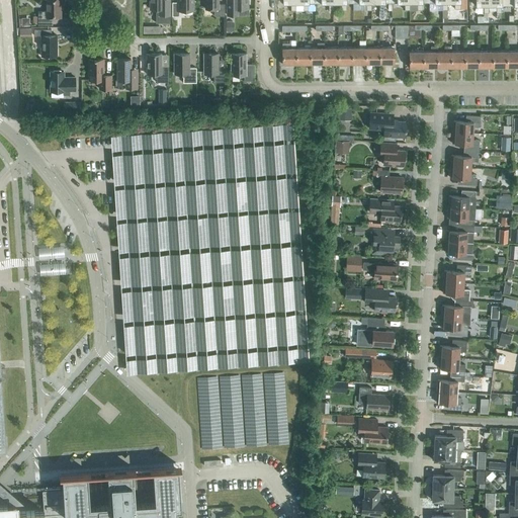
[(61,1),(61,0),(46,0),(46,11),(37,11),(38,25),(53,25),(53,17),(61,16),(61,5),(62,5),(62,1),(61,1)]
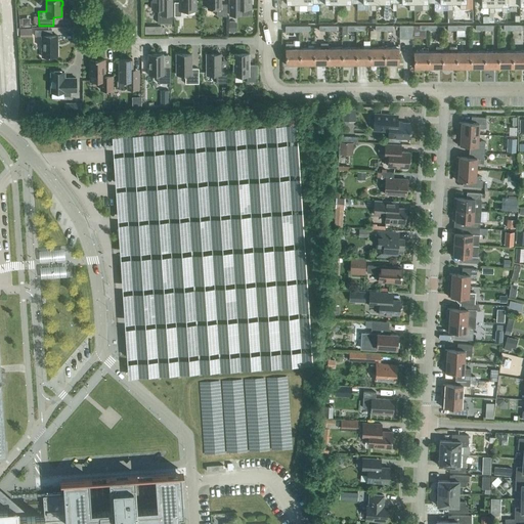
[(166,1),(165,0),(150,0),(151,8),(158,8),(158,23),(172,23),(172,14),(172,1),(166,1)]
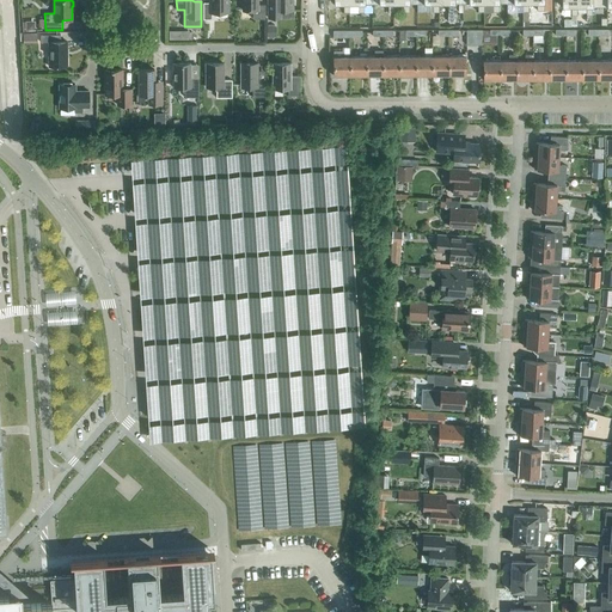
[(227,0),(210,0),(210,2),(203,2),(203,19),(212,19),(212,12),(227,12),(227,0)]
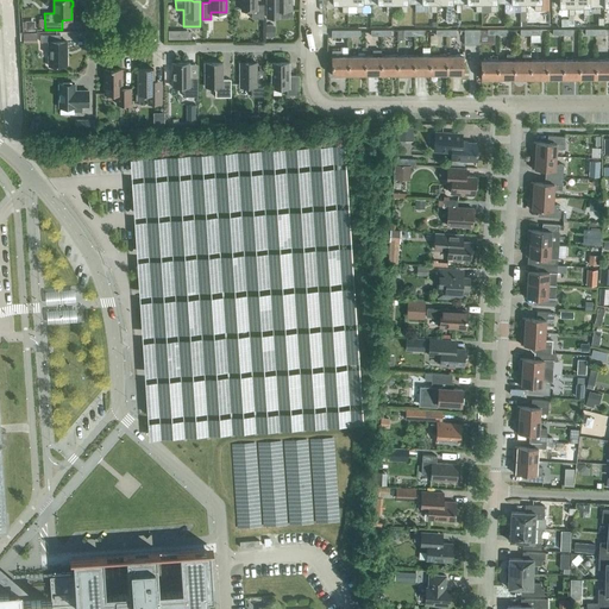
[(257,5),(256,0),(240,0),(242,10),(252,10),(252,19),(264,19),(264,5),(257,5)]
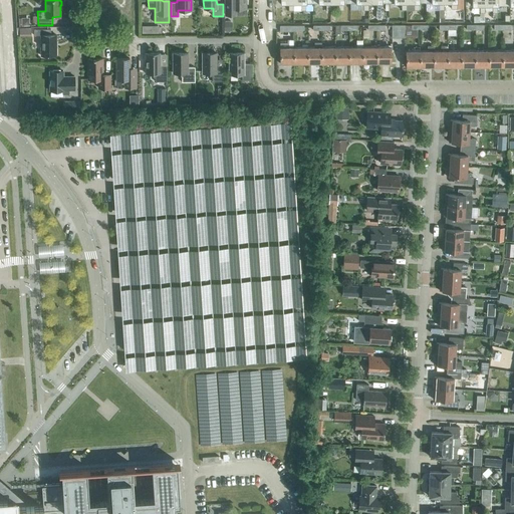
[(246,8),(246,0),(225,0),(225,14),(237,14),(237,8),(246,8)]
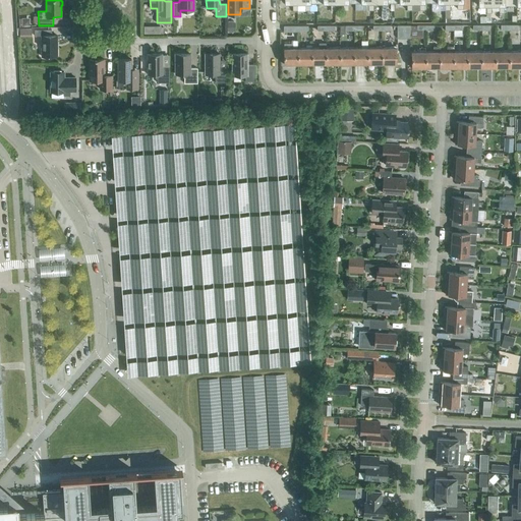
[(297,10),(296,0),(284,0),(284,3),(292,3),(292,10),(297,10)]
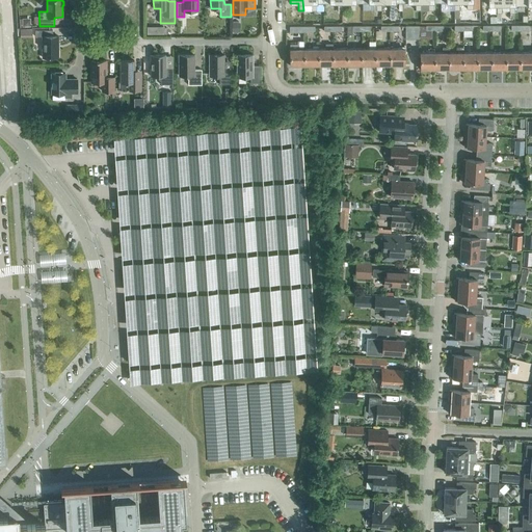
[(323,3),(322,0),(302,0),(303,10),(303,3),(312,3),(312,10),(317,10),(317,3),(323,3)]
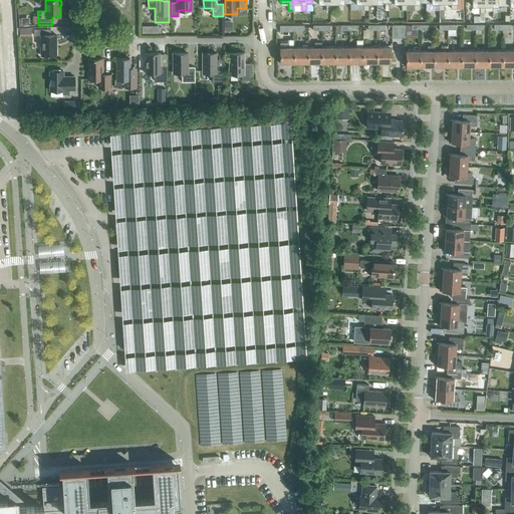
[(331,10),(331,3),(330,0),(311,0),(312,3),(326,3),(326,10),(331,10)]
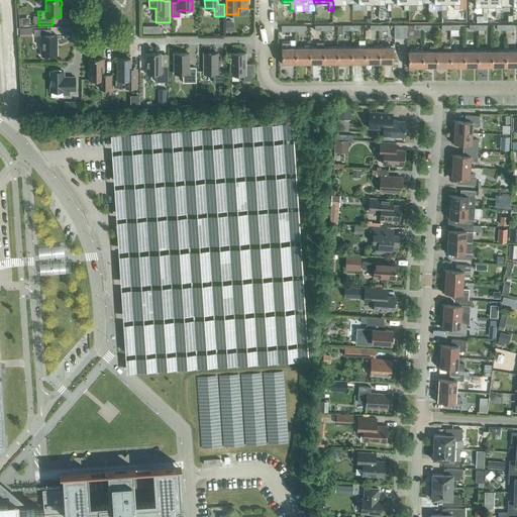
[(351,3),(351,0),(332,0),(333,3),(340,3),(340,10),(345,10),(345,3),(351,3)]
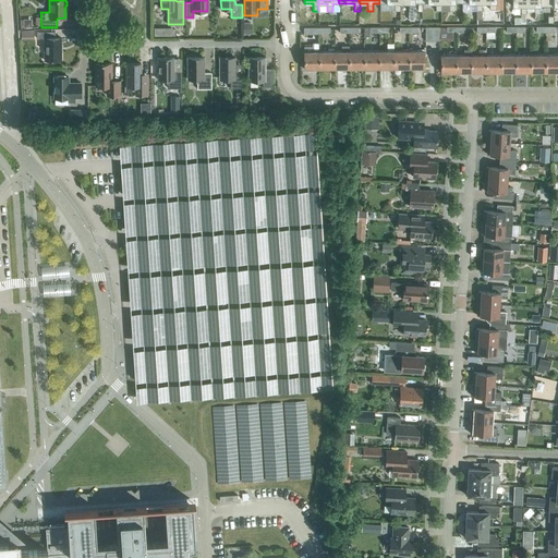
[(400,3),(400,0),(379,0),(379,3),(395,3),(395,10),(395,11),(400,11),(400,3)]
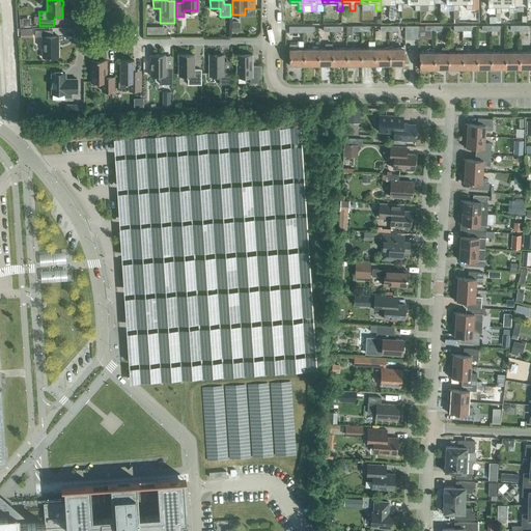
[(400,3),(400,0),(381,0),(381,3),(389,3),(389,10),(394,10),(394,3),(400,3)]
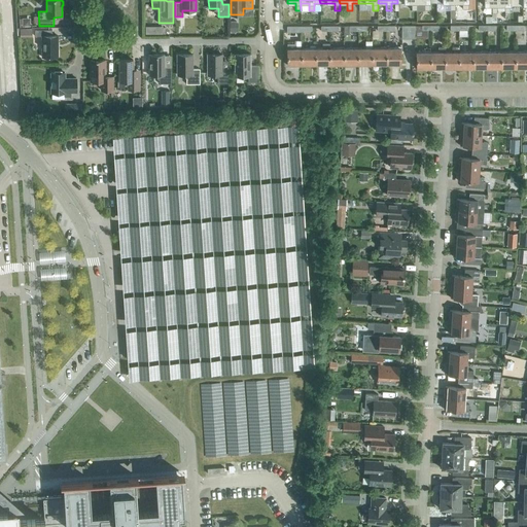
[(417,3),(416,0),(397,0),(397,3),(412,3),(412,10),(417,10),(416,3),(417,3)]
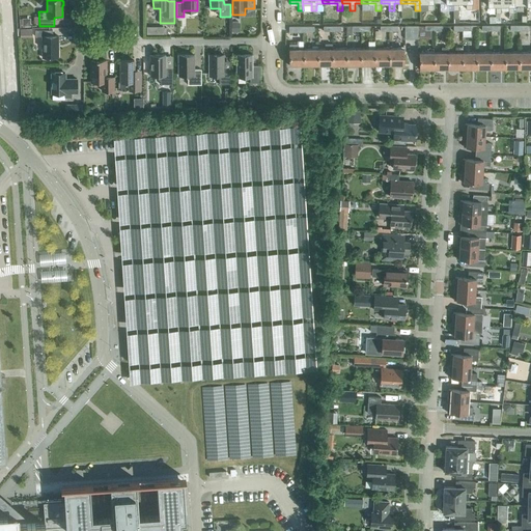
[(440,3),(439,0),(419,0),(420,3),(427,3),(427,10),(432,10),(432,3),(440,3)]
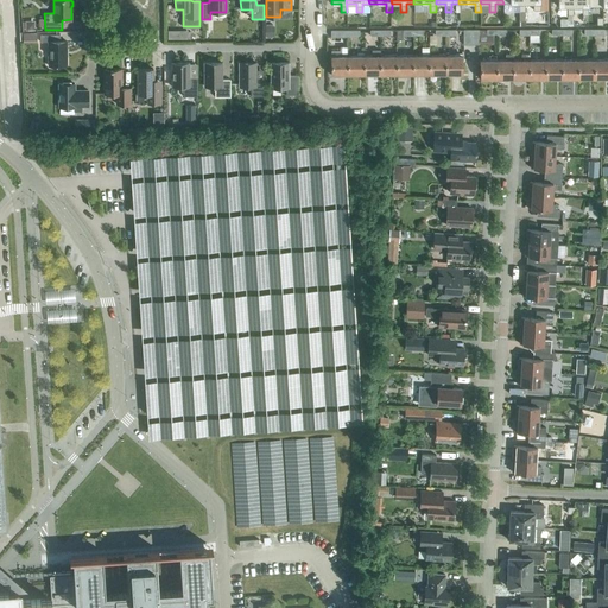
[(526,4),(525,0),(502,0),(504,4),(519,4),(519,12),(525,12),(525,4),(526,4)]
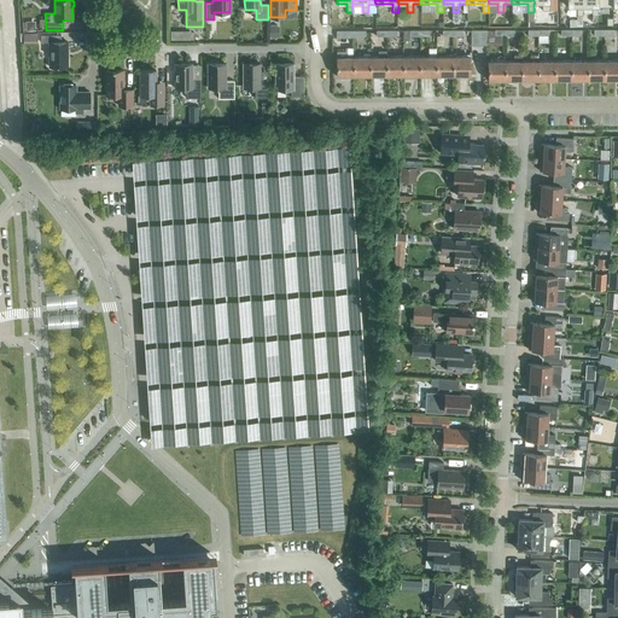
[(534,0),(535,4),(542,4),(542,10),(549,10),(549,4),(549,0),(534,0)]
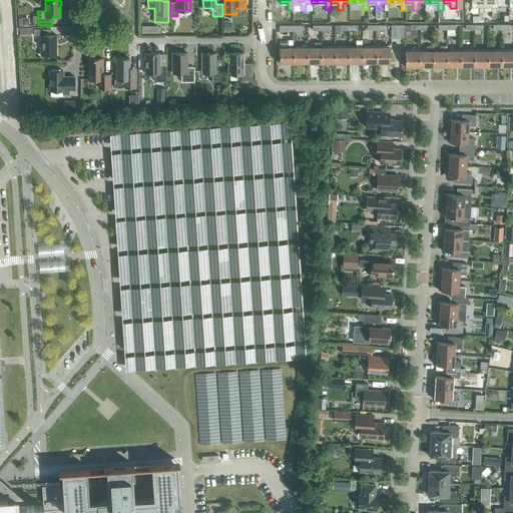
[(484,5),(483,0),(470,0),(471,5),(479,5),(479,12),(484,12),(484,5)]
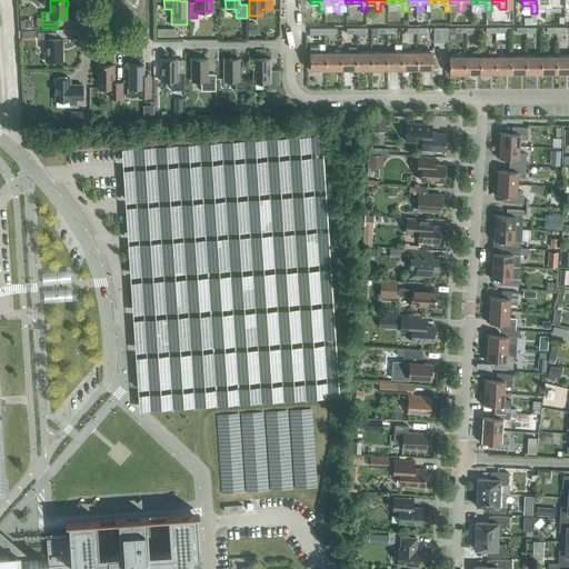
[(550,6),(550,0),(536,0),(537,6),(545,6),(545,13),(550,13),(550,6)]
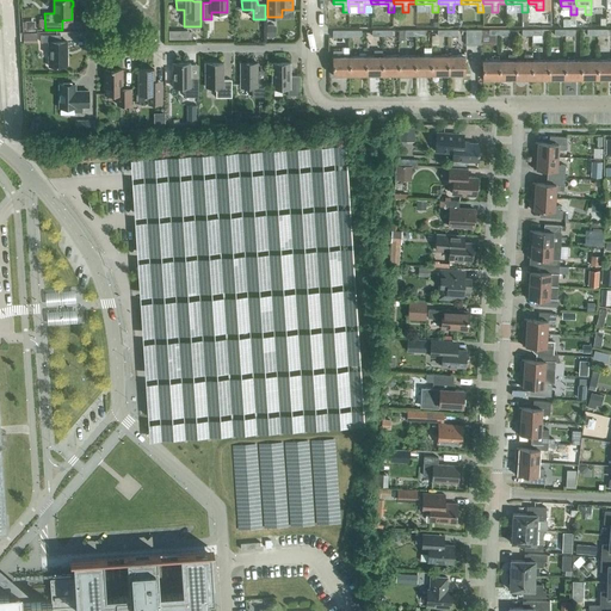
[(575,26),(575,14),(571,14),(571,18),(562,18),(562,26),(575,26)]
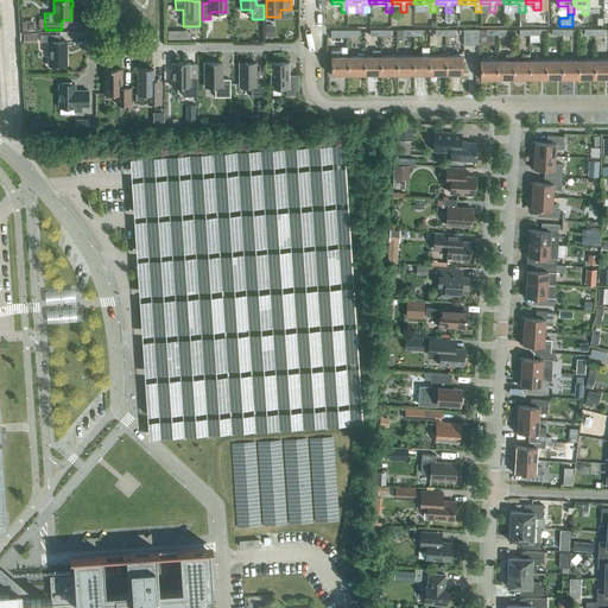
[(36,30),(36,25),(32,20),(25,20),(25,30),(36,30)]
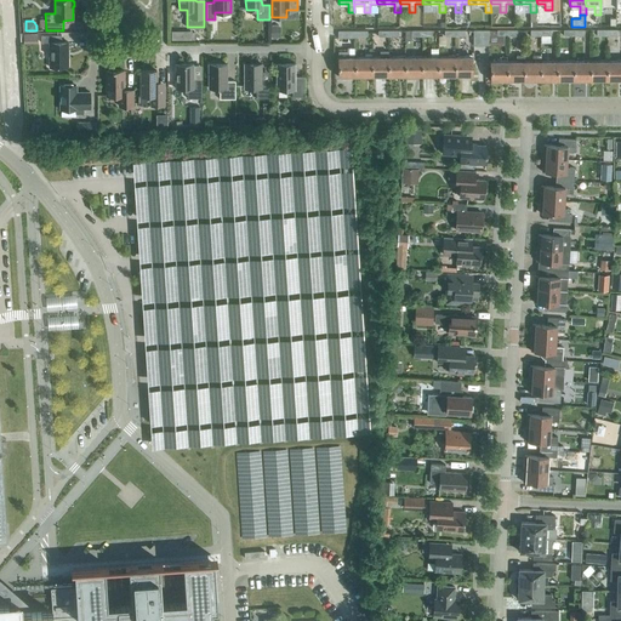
[(68,67),(68,41),(56,43),(56,35),(41,35),(41,43),(50,43),(50,67),(68,67)]
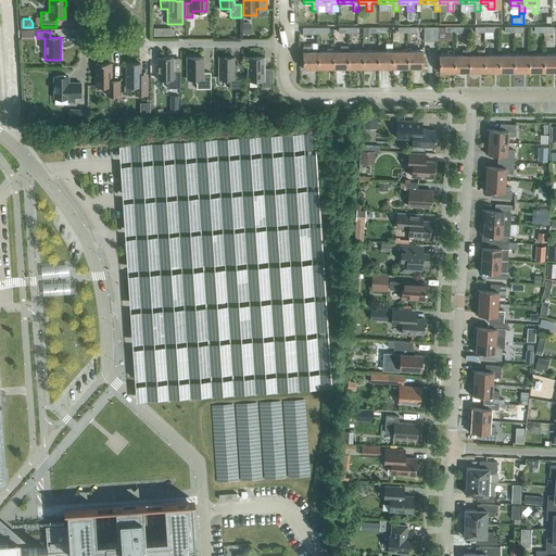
[(484,54),(484,49),(477,49),(477,54),(469,54),(469,72),(484,72),(484,54)]
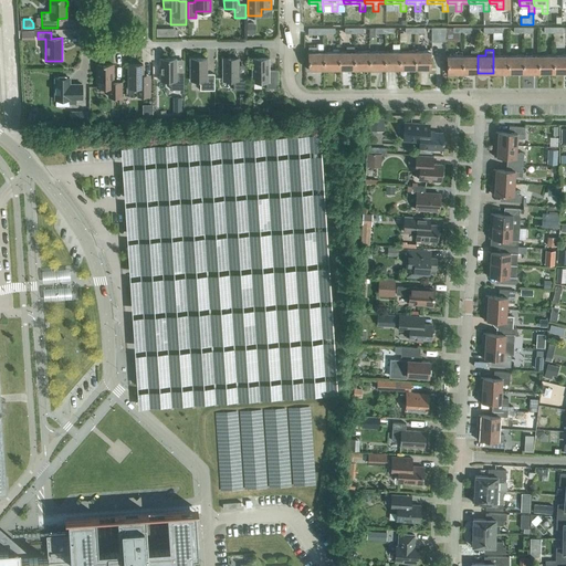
[(478,73),(478,55),(478,51),(470,51),(471,55),(462,55),(462,73),(478,73)]
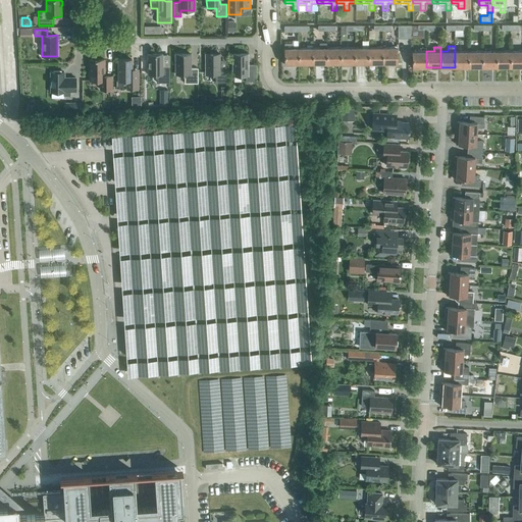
[(299,64),(299,48),(284,48),(284,64),(299,64)]
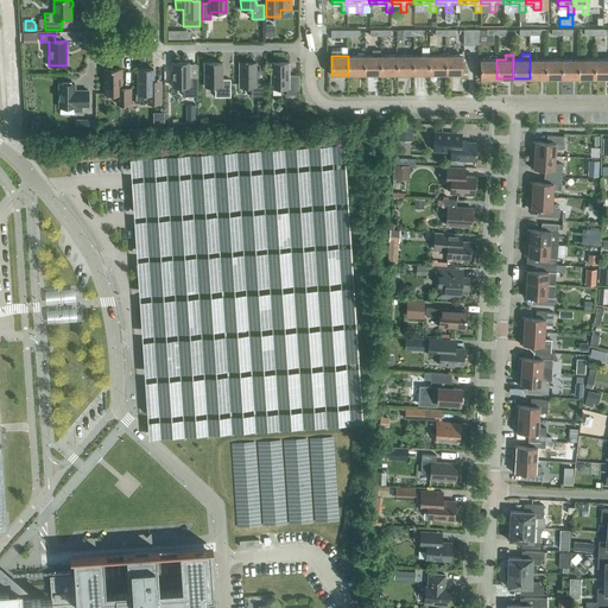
[(365,75),(365,56),(348,56),(348,75),(365,75)]
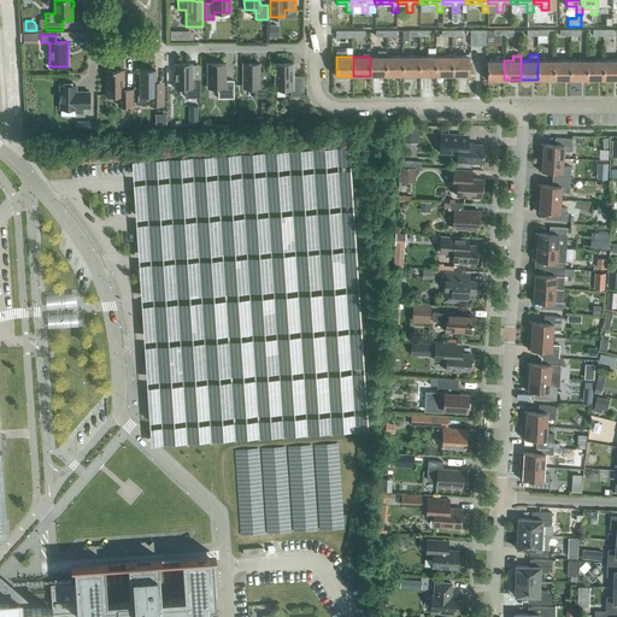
[(386,76),(386,57),(370,57),(370,76),(386,76)]
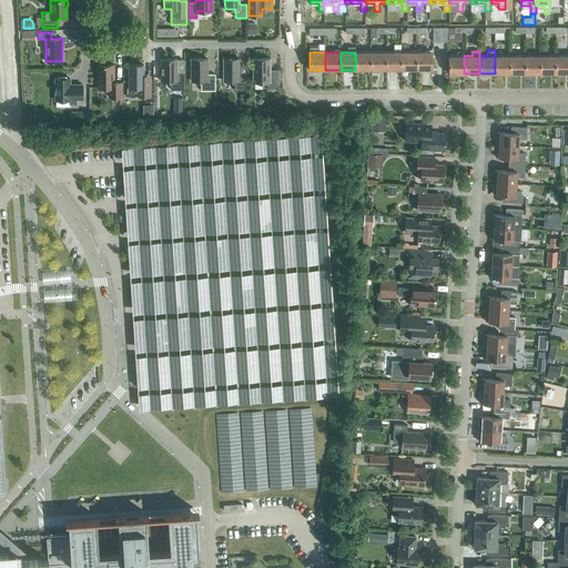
[(371,70),(371,52),(355,52),(355,70),(371,70)]
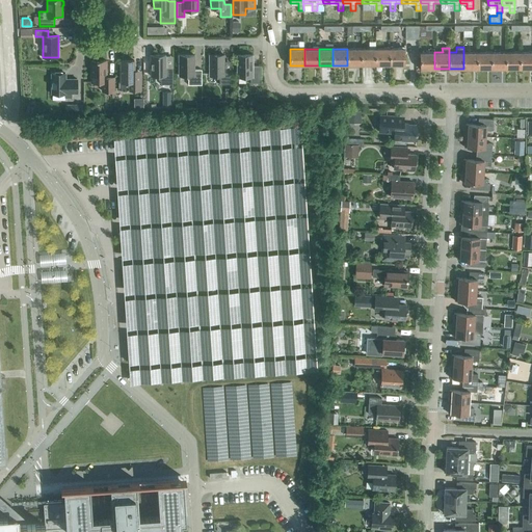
[(362,65),(362,49),(347,49),(347,65),(362,65)]
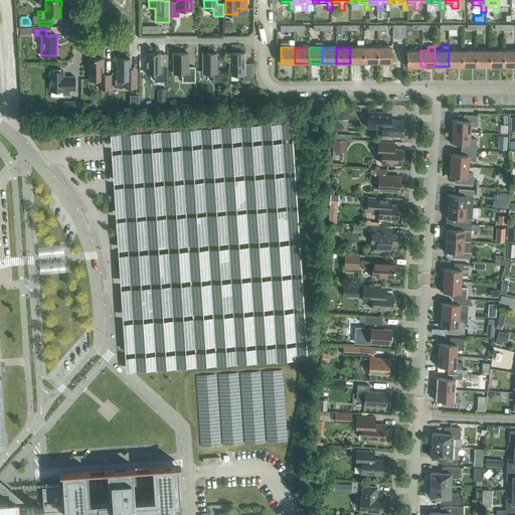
[(363,63),(363,47),(350,47),(350,63),(363,63)]
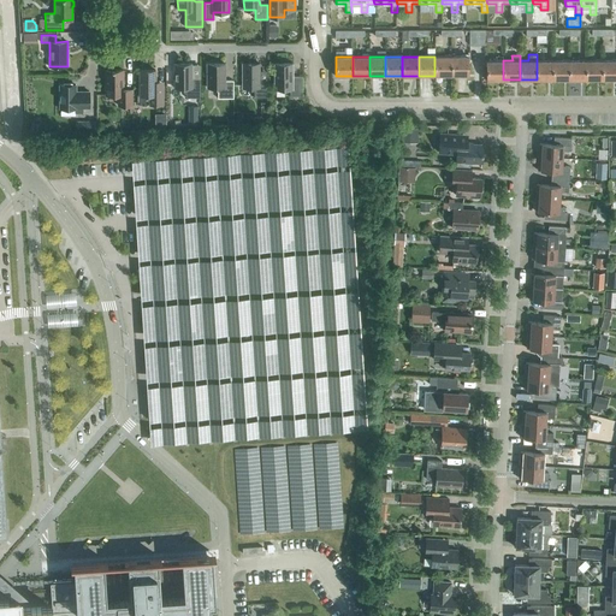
[(451,75),(451,57),(434,57),(434,76),(451,75)]
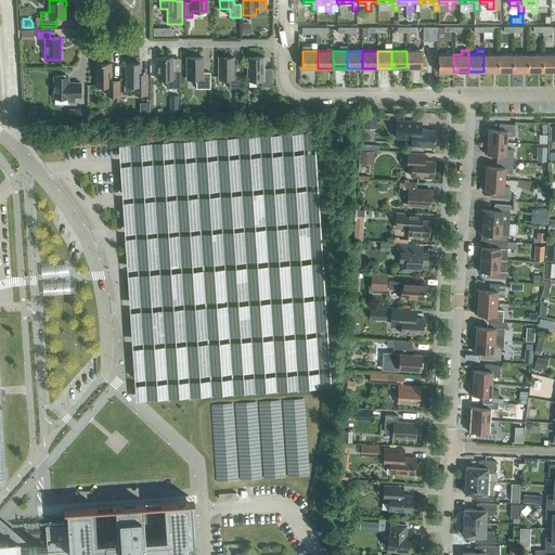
[(422,51),(407,51),(407,67),(422,67),(422,51)]
